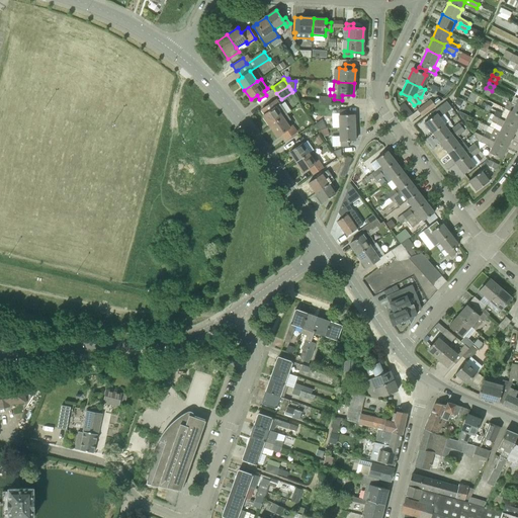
[(484,94),(489,96),(492,91),(486,88),(484,94)]
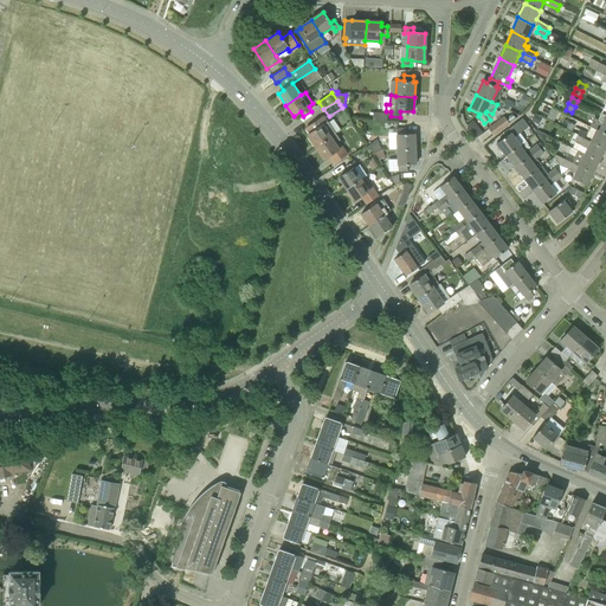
[(316,147),(336,134),(328,121),(327,122),(323,117),(307,128),(310,134),(308,135),(316,147)]
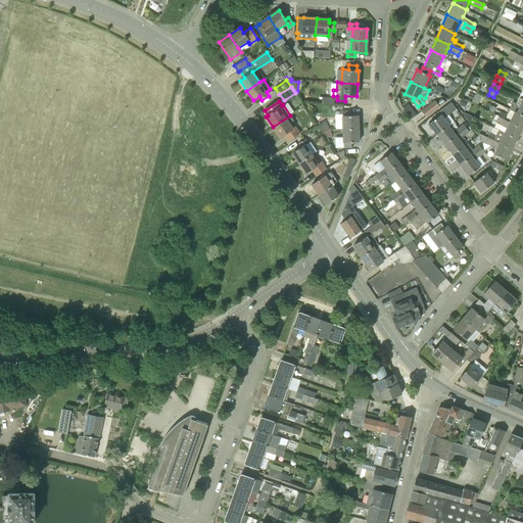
[(435,101),(422,111),(426,116),(439,106),(435,101)]
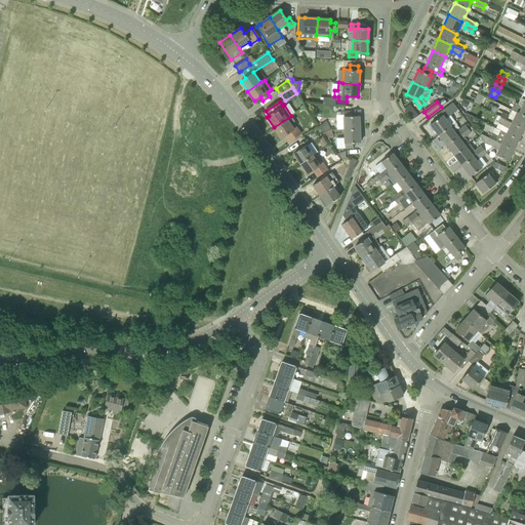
[(449,117),(455,112),(453,109),(455,108),(452,103),(443,110),(449,117)]
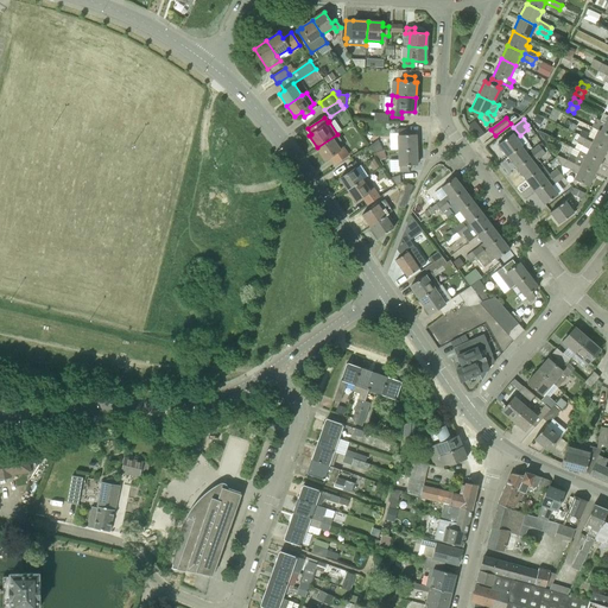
[(607,122),(601,120),(600,121),(596,119),(593,127),(597,130),(607,134),(607,122)]
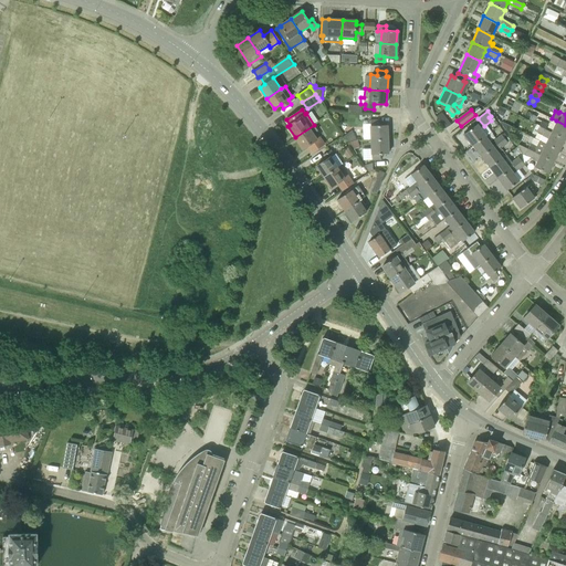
[(370,140),(388,139),(387,125),(379,125),(379,119),(370,121),(370,126),(369,126),(370,140)]
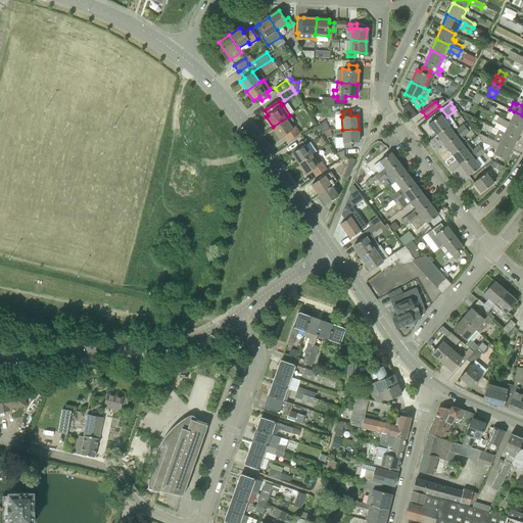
[(509,122),(522,129),(522,127),(522,115),(514,111),(509,122)]
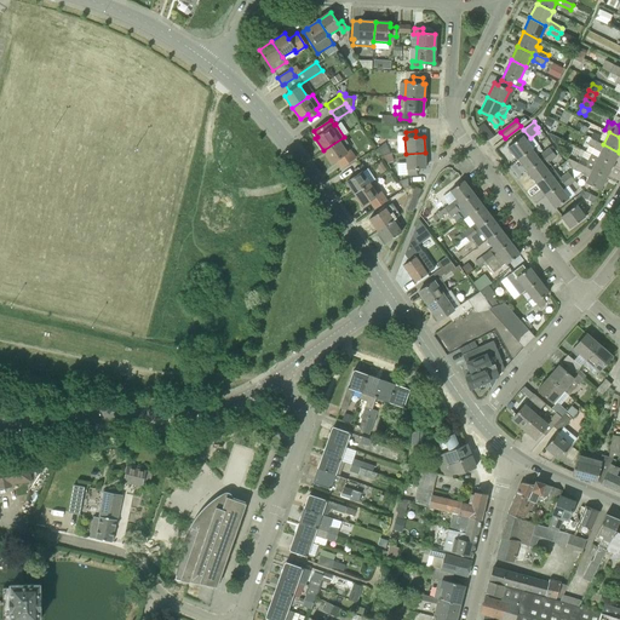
[(518,159),(533,149),(523,136),(509,147),(518,160),(518,159)]
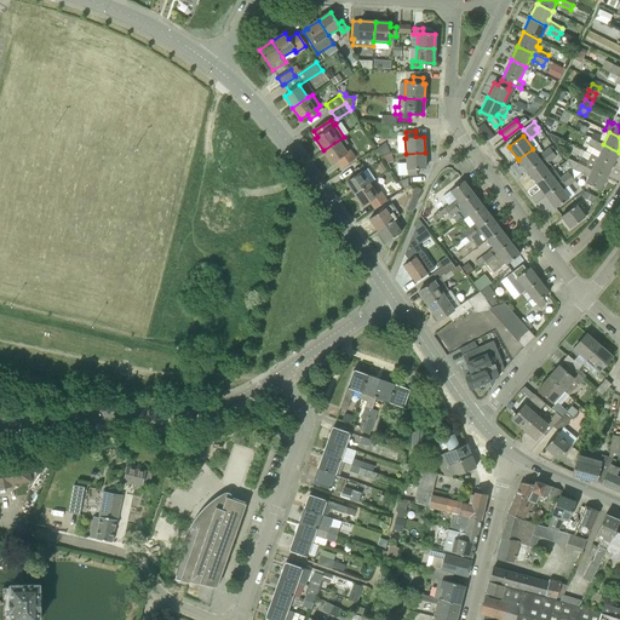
[(342,167),(356,158),(350,149),(348,151),(344,147),(348,143),(344,137),(323,150),(332,164),(337,160),(342,167)]
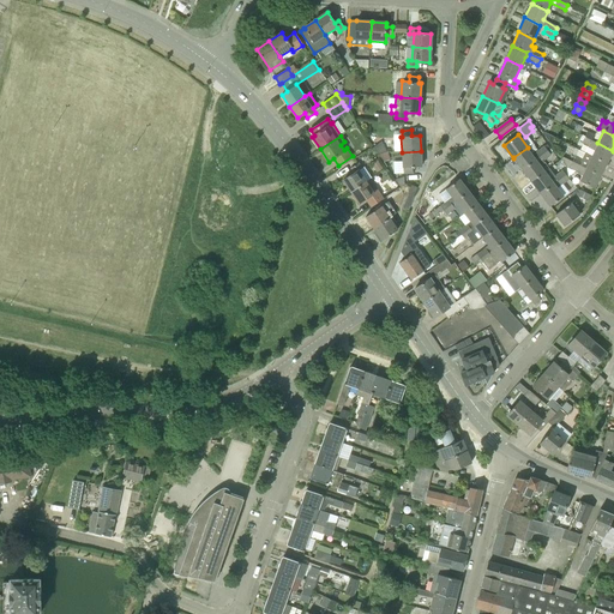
[(613,151),(597,143),(591,140),(585,137),(582,143),(589,146),(588,148),(594,150),(591,156),(607,163),(613,151)]
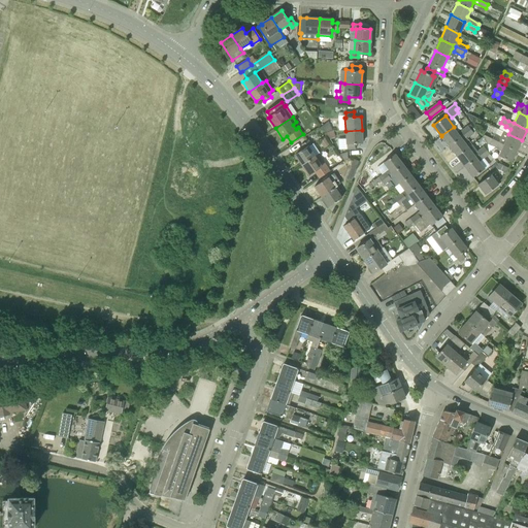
[(332,131),(333,131),(328,122),(322,127),(325,133),(332,131)]
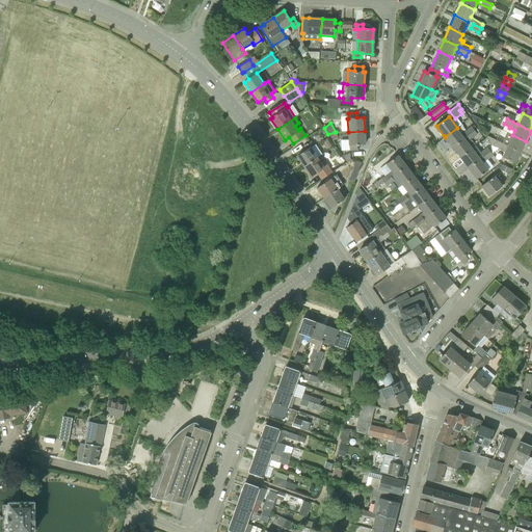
[(453,147),(474,130),(472,126),(461,134),(457,128),(445,136),(453,147)]
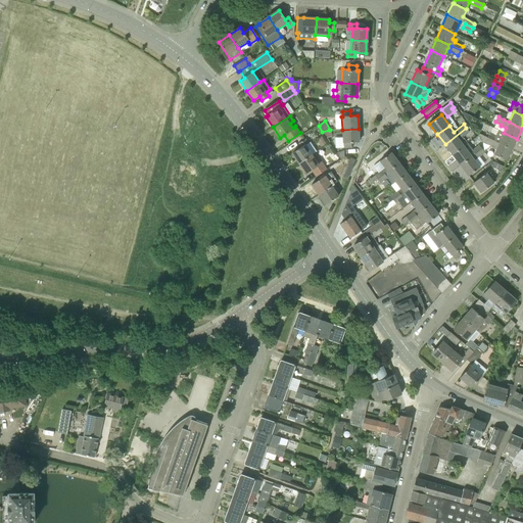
[(454,154),(465,146),(461,141),(464,139),(463,137),(469,132),(466,128),(445,144),(454,154)]
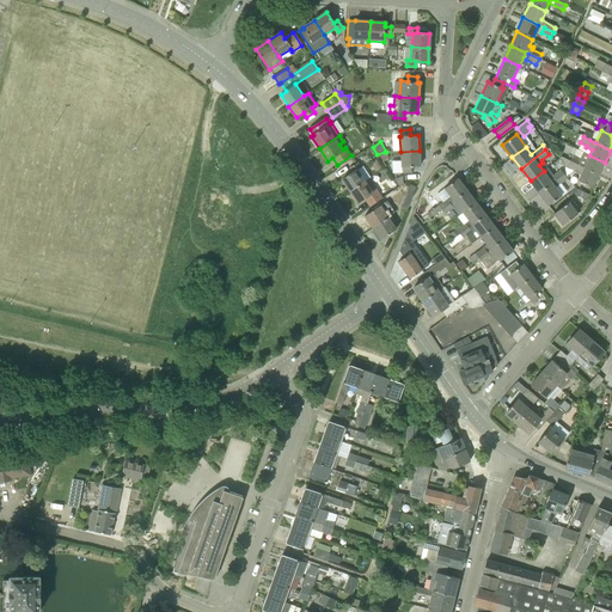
[(402,167),(402,173),(411,172),(411,166),(420,166),(420,151),(401,152),(401,167),(402,167)]
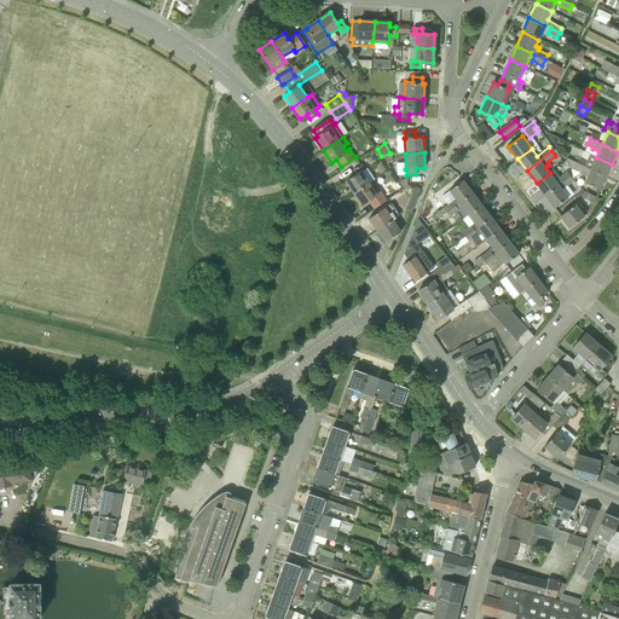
[(386,163),(392,162),(389,154),(381,156),(386,163)]
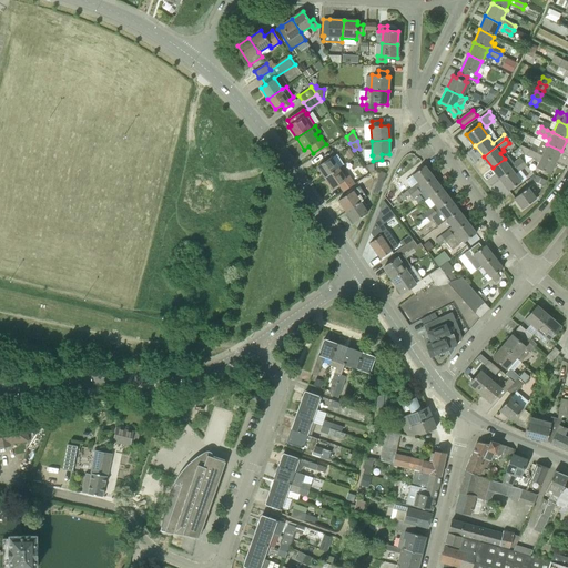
[(561,151),(547,144),(541,141),(539,148),(533,144),(530,150),(556,162),(561,151)]
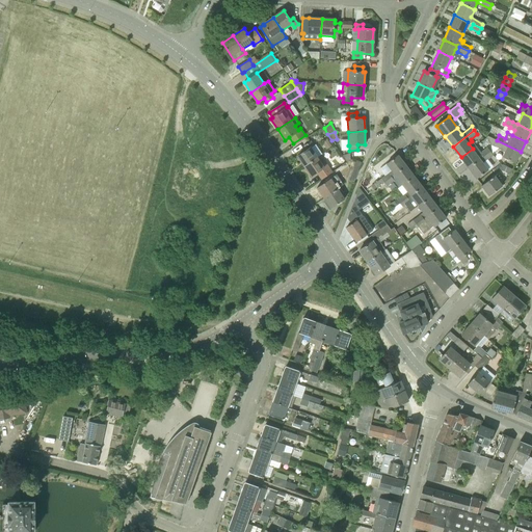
[(515,163),(521,152),(497,140),(487,136),(486,137),(490,144),(494,145),(505,151),(502,157),(503,157),(515,163)]
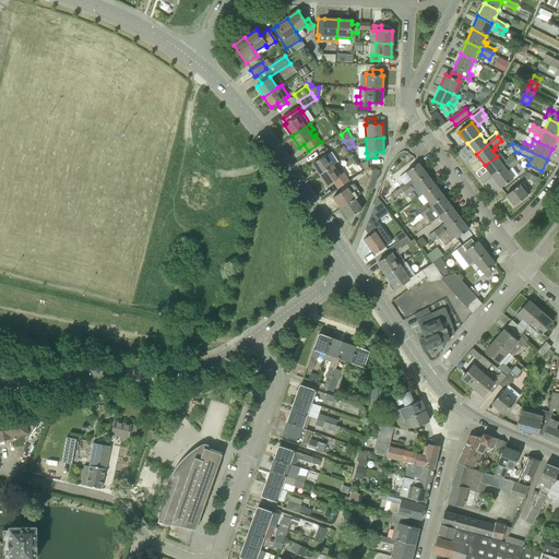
[(320,175),(334,165),(326,155),(330,153),(326,149),(320,153),(322,157),(312,164),(320,175)]
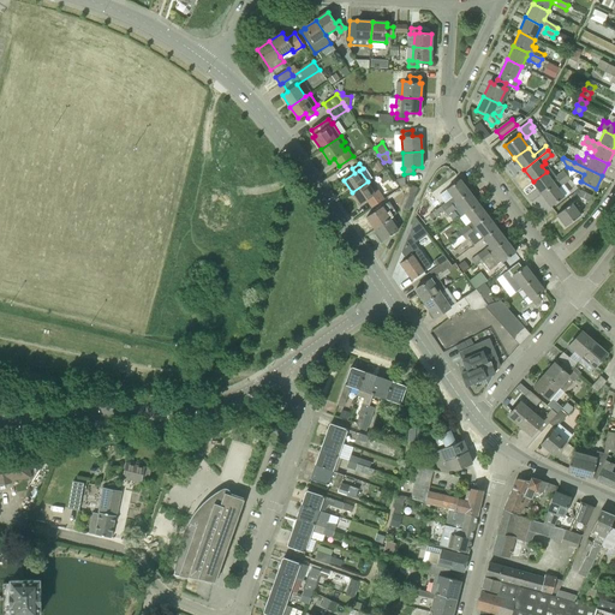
[(559,180),(567,174),(563,171),(555,177),(550,169),(547,172),(533,181),(542,193),(555,184),(559,180)]
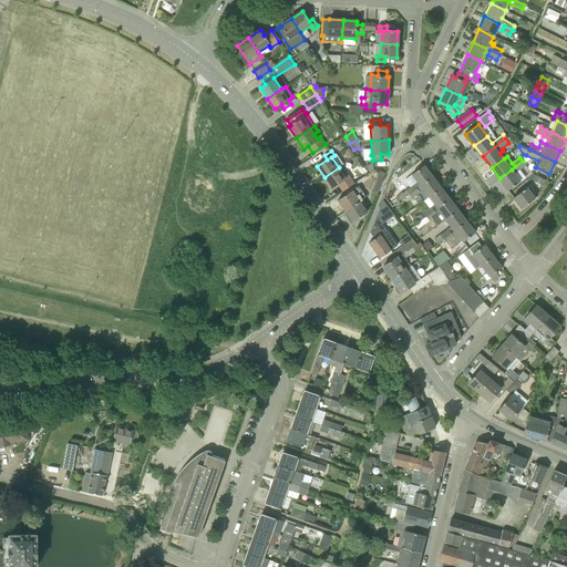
[(526,165),(523,161),(515,166),(518,171),(526,165)]
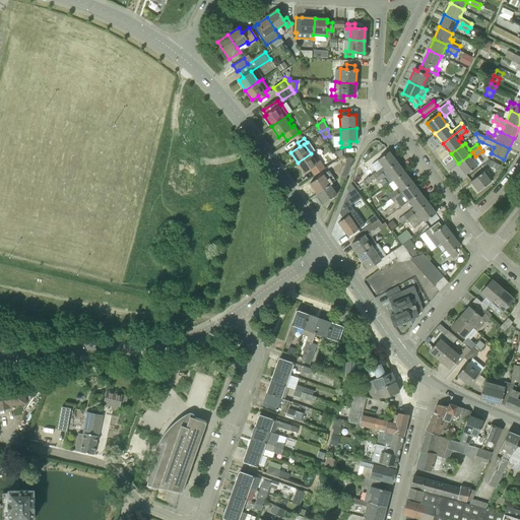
[(375,178),(376,178),(396,163),(394,159),(395,159),(393,156),(393,157),(388,151),(377,160),(382,167),(367,179),(370,182),(375,178)]
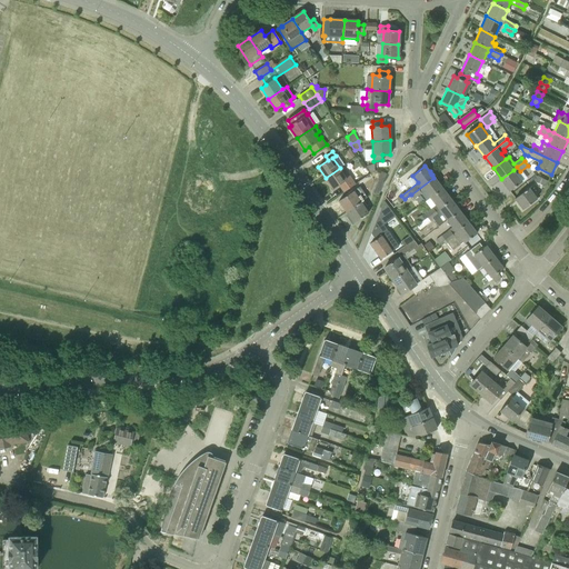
[(345,191),(355,185),(342,167),(340,168),(326,178),(333,188),(339,185),(345,191)]
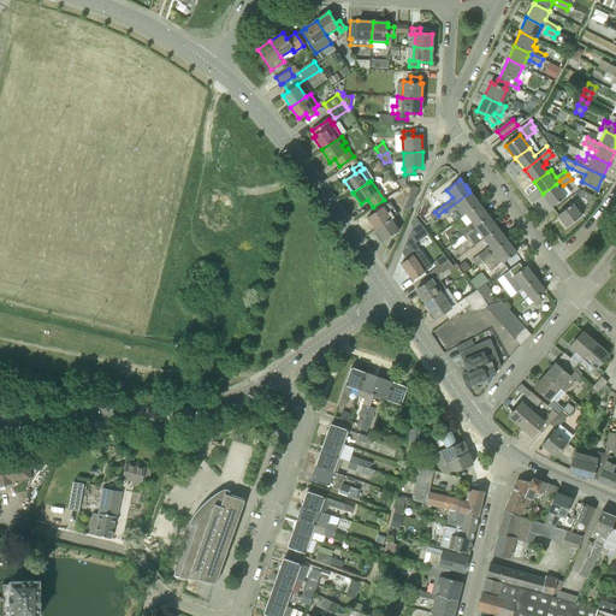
[(552,207),(566,196),(556,184),(543,194),(552,207)]
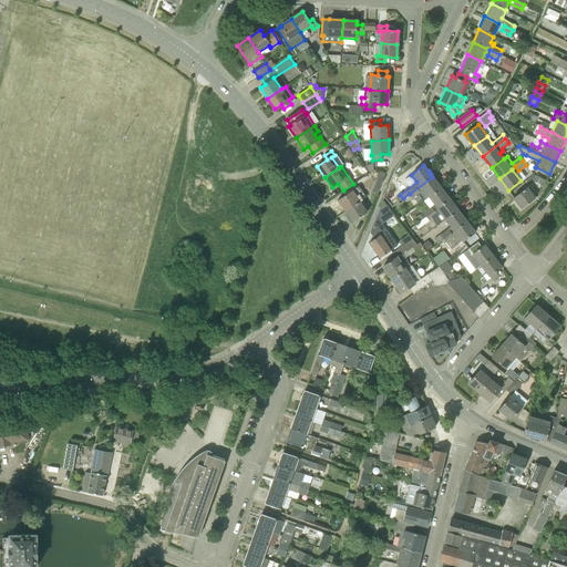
[(375,182),(381,184),(385,173),(380,171),(380,172),(375,171),(371,179),(375,182)]
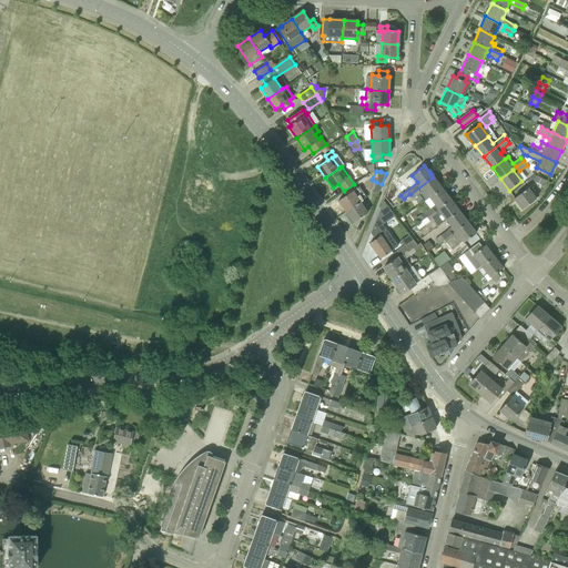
[(545,185),(547,181),(536,175),(531,179),(533,180),(545,185)]
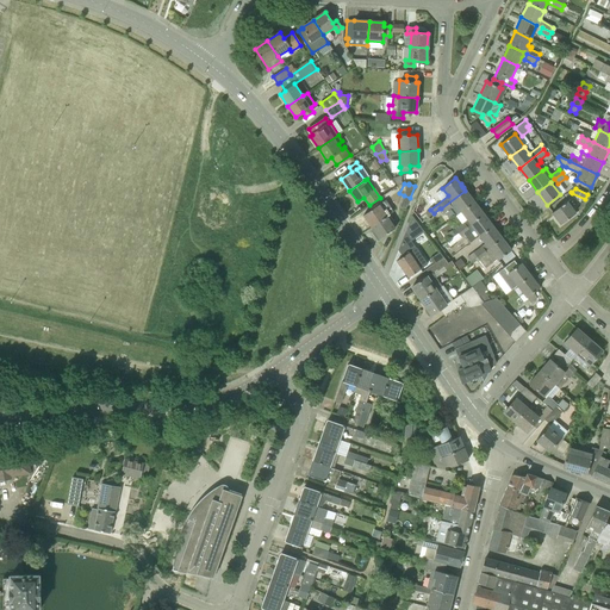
[(458,215),(461,212),(474,203),(470,195),(468,193),(467,193),(465,191),(441,209),(444,213),(452,207),(458,215)]
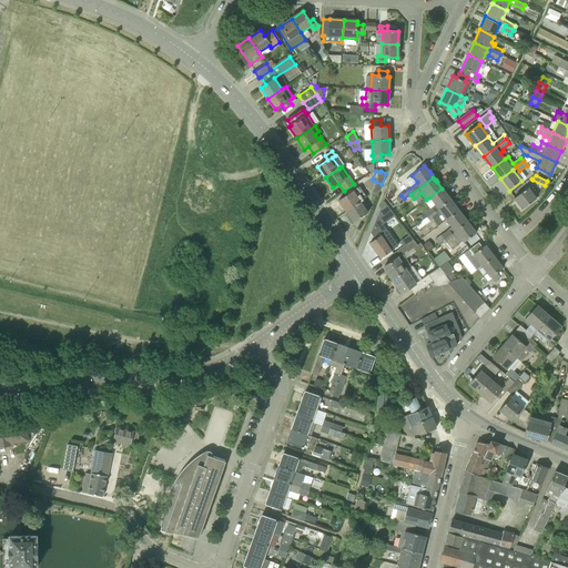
[(533,184),(529,179),(519,186),(523,191),(514,198),(521,209),(536,199),(531,192),(534,191),(530,186),(533,184)]
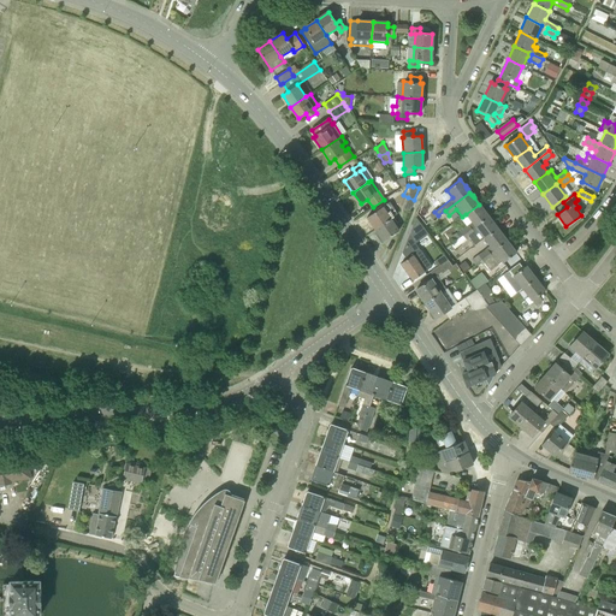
[(404,208),(409,211),(414,200),(408,197),(404,208)]
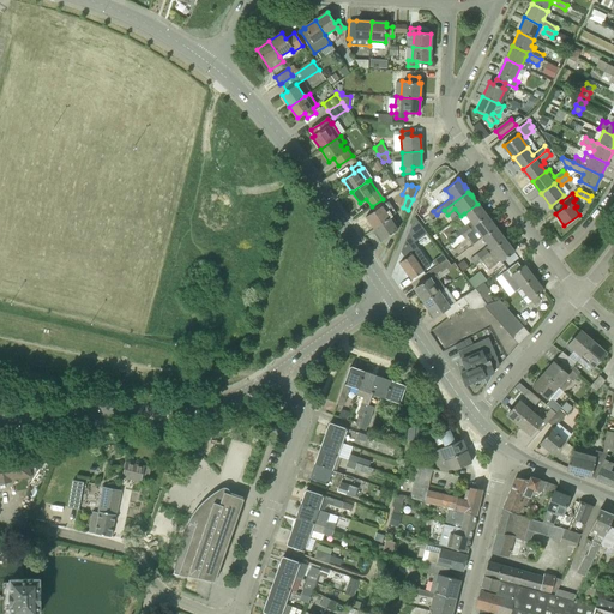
[(374,229),(390,217),(395,215),(386,203),(383,205),(381,205),(366,216),(374,229)]
